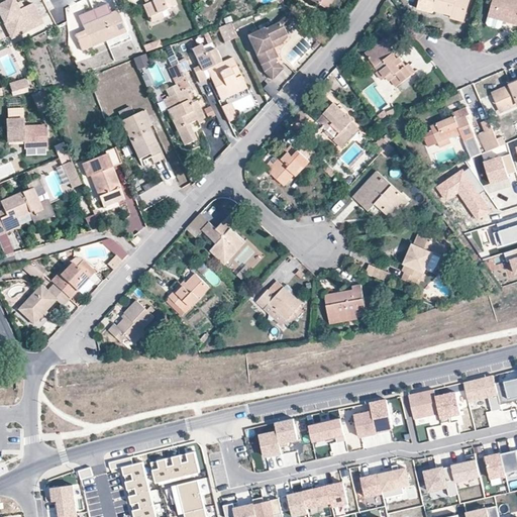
[(16,4),(14,0),(0,0),(0,13),(4,23),(11,20),(18,35),(37,27),(35,22),(40,20),(33,4),(24,8),(19,10),(16,4)]
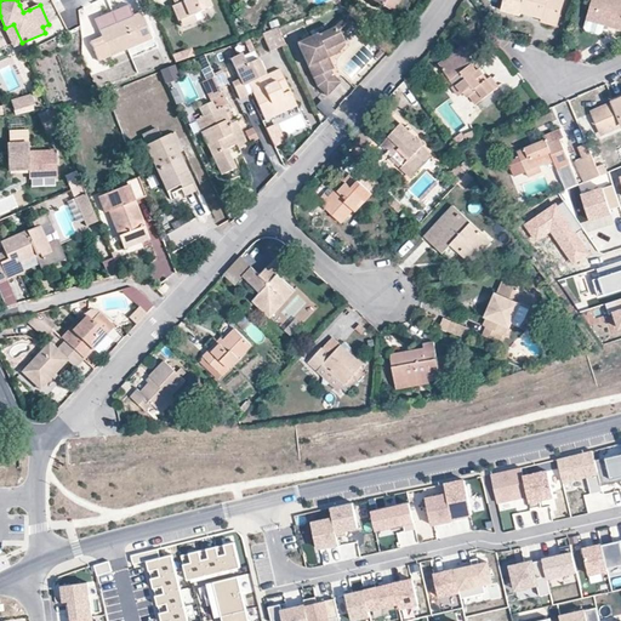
[(211,7),(208,0),(176,0),(178,4),(176,5),(172,6),(180,22),(201,12),(211,7)]
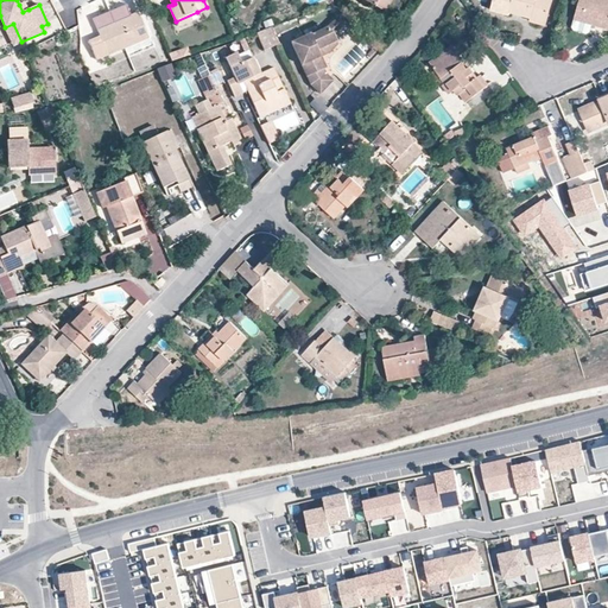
[(386,13),(392,0),(378,0),(375,7),(386,13)]
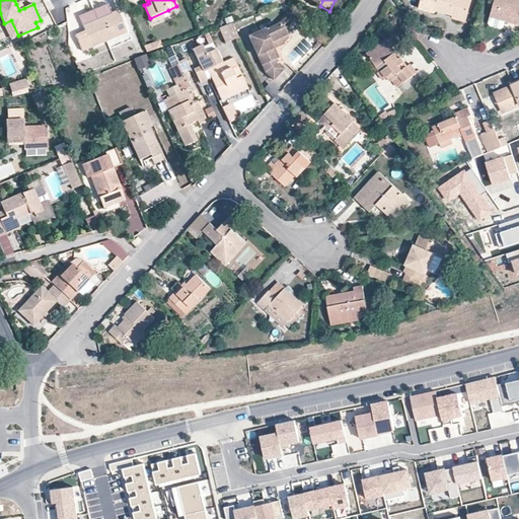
[(468,14),(471,0),(421,0),(419,8),(435,13),(436,10),(453,15),(454,10),(468,14)]
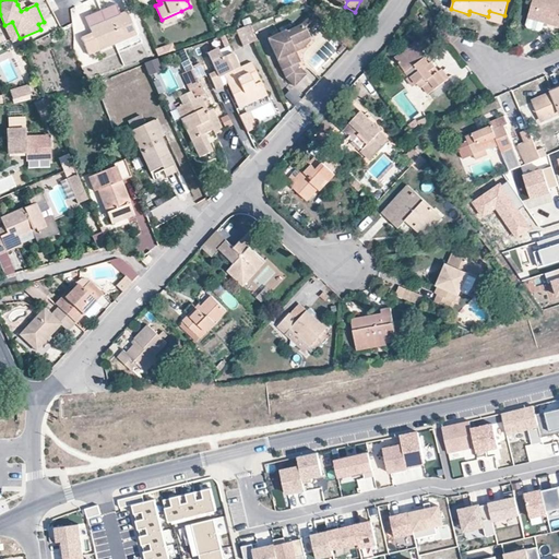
[(558,0),(533,0),(528,18),(558,26),(558,0)]
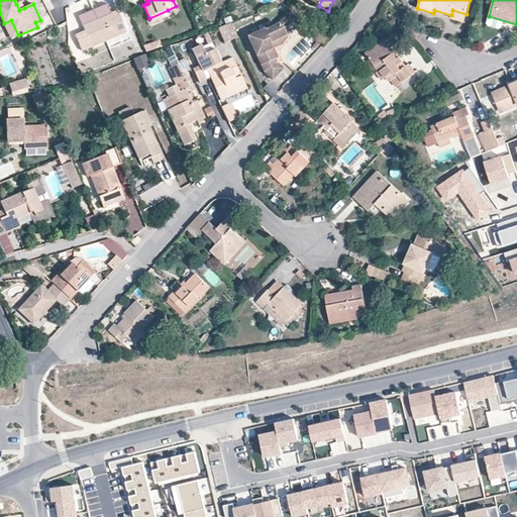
[(82,50),(127,32),(117,10),(110,14),(111,16),(96,23),(95,20),(83,25),(85,30),(76,34),(82,50)]
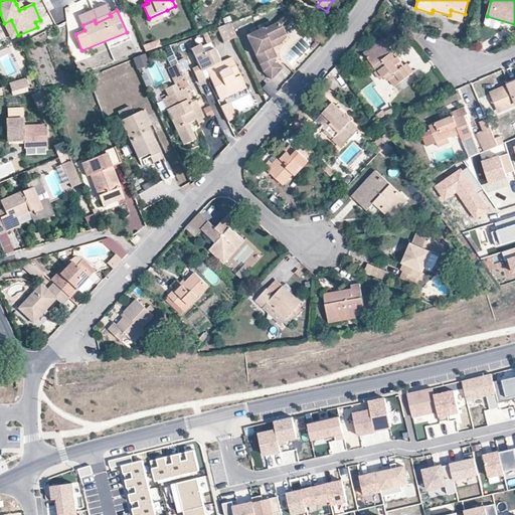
[(151,23),(169,15),(167,10),(149,18),(151,23)]
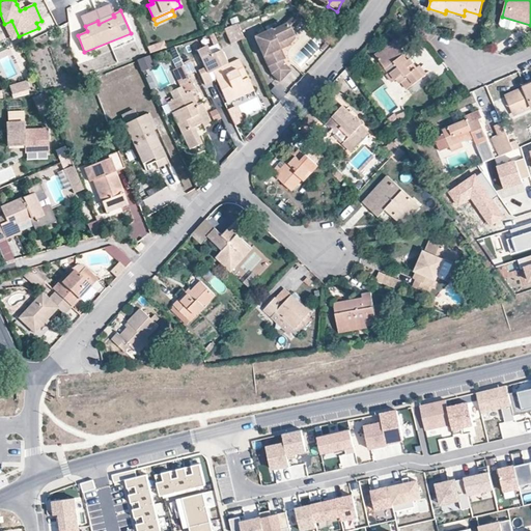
[(476,23),(479,15),(465,10),(464,16),(463,19),(476,23)]
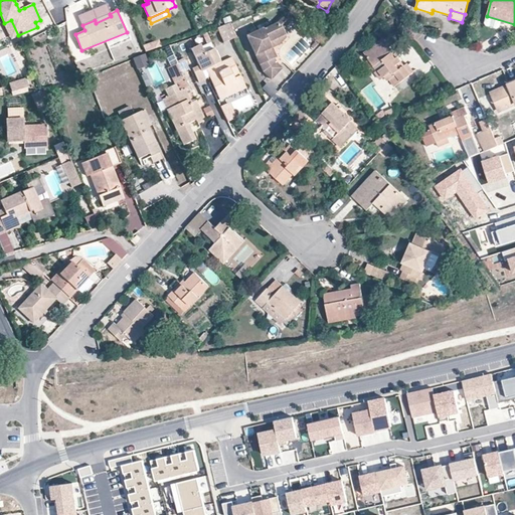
[(96,23),(111,16),(110,14),(95,20),(96,23)]
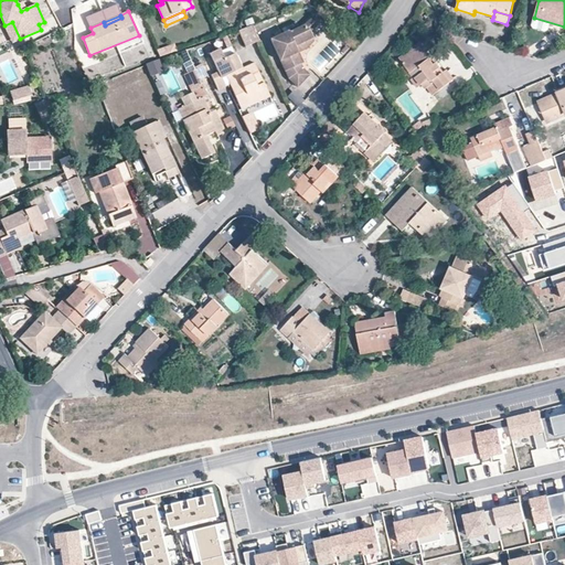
[(12,22),(4,25),(12,42),(20,39),(12,22)]
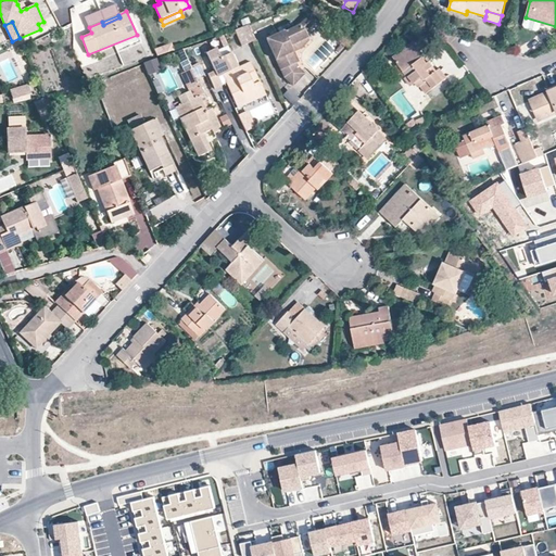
[(253,38),(248,25),(236,30),(241,43),(253,38)]
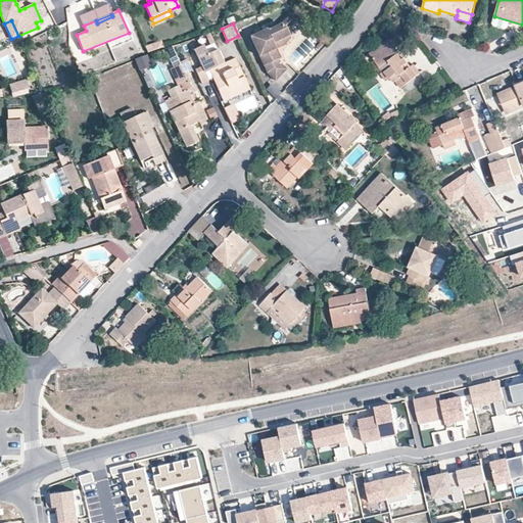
[(267,29),(250,36),(267,72),(274,80),(285,69),(280,64),(278,60),(280,58),(275,48),(273,43),(289,35),(286,30),(281,24),(267,30),(267,29)]
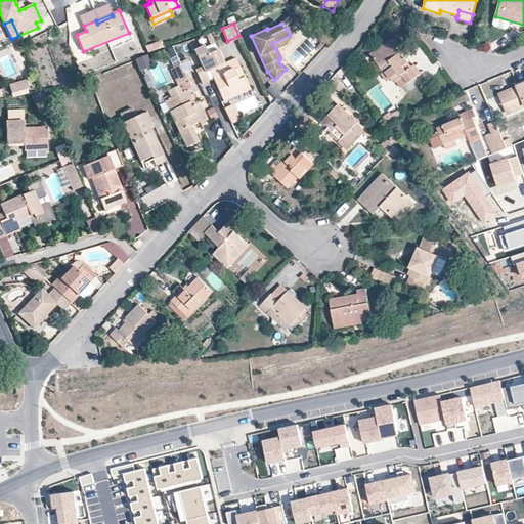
[(273,43),(275,48),(284,45),(291,38),(290,35),(273,43)]
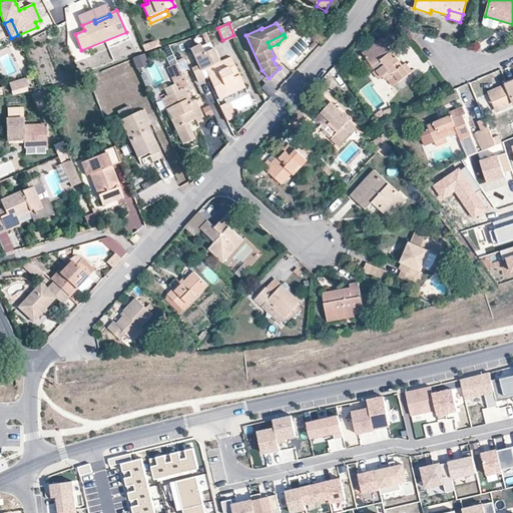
[(365,57),(380,45),(381,46),(386,43),(382,37),(362,52),(365,57)]
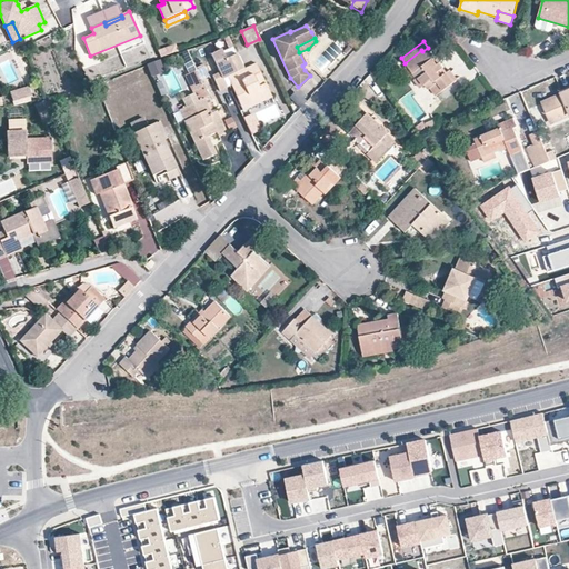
[(160,58),(178,53),(176,46),(158,50),(160,58)]
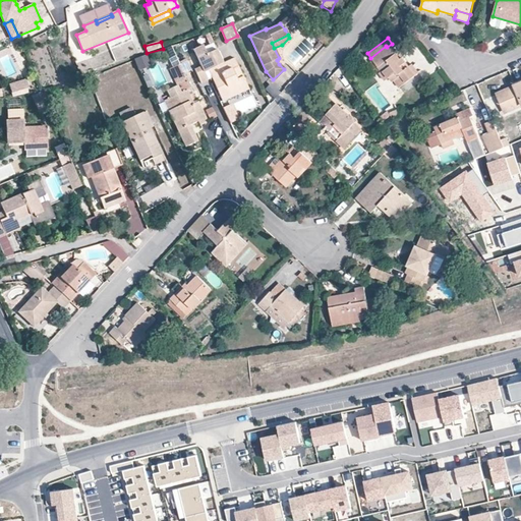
[(194,69),(201,83),(209,80),(207,76),(205,72),(209,71),(224,63),(223,63),(217,49),(208,54),(203,44),(193,49),(201,66),(194,69)]
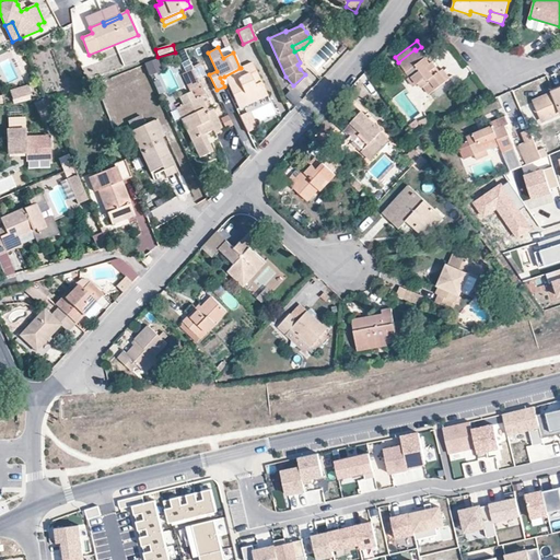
[(427,58),(428,56),(421,47),(416,50),(415,49),(398,62),(410,78),(408,79),(413,86),(418,83),(422,89),(424,86),(430,94),(450,79),(443,69),(440,71),(432,61),(430,63),(427,58)]
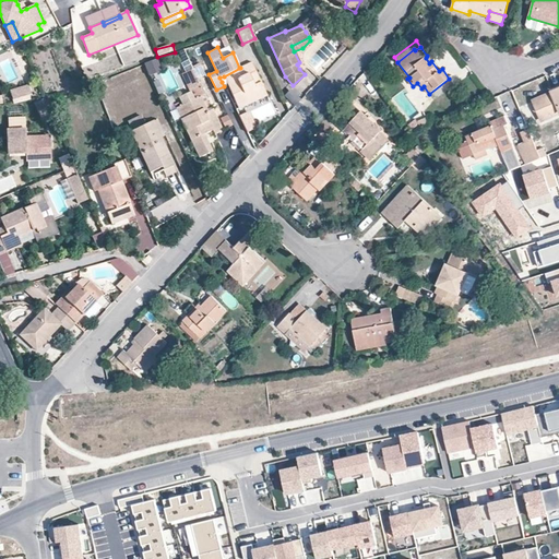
[(252,61),(239,68),(244,75),(249,73),(254,85),(261,82),(252,61)]
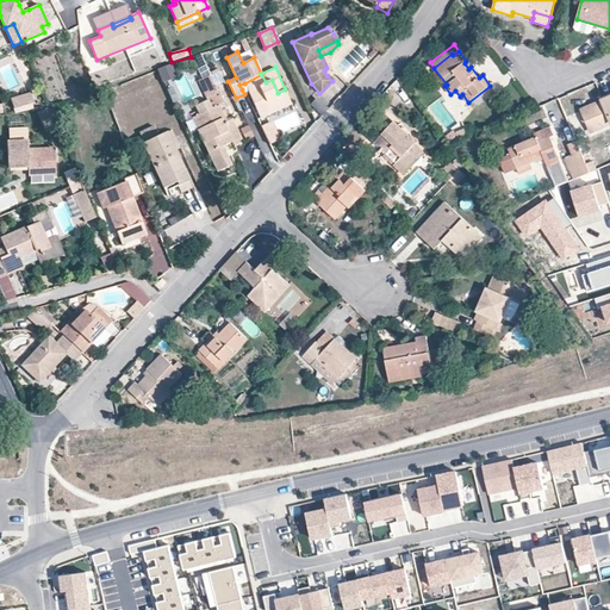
[(175,79),(170,68),(165,70),(168,81),(175,79)]
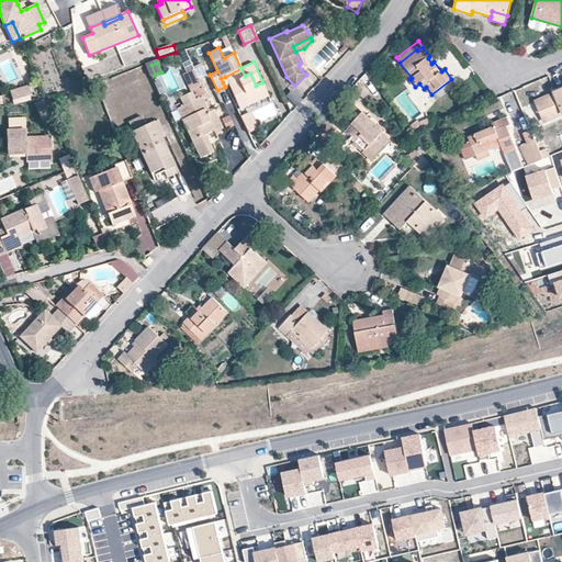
[(267,92),(262,82),(256,86),(250,74),(245,76),(242,68),(225,77),(227,81),(231,89),(240,110),(250,105),(248,101),(251,100),(267,92)]
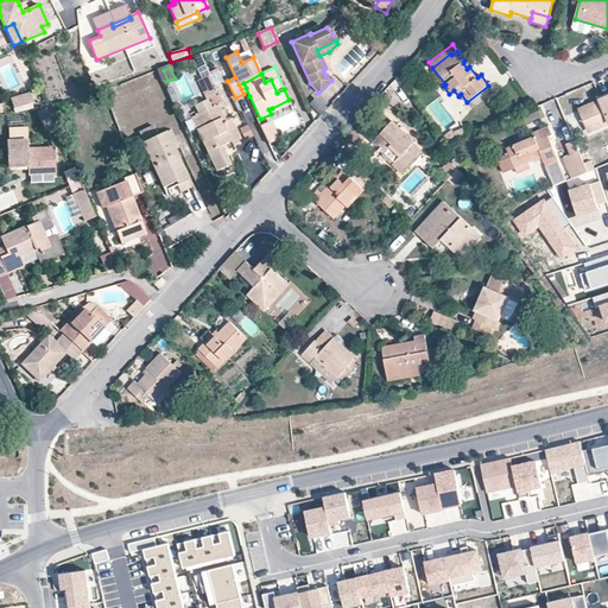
[(223,103),(215,86),(213,87),(208,76),(197,81),(207,100),(194,106),(196,111),(189,114),(191,119),(219,105),(223,103)]
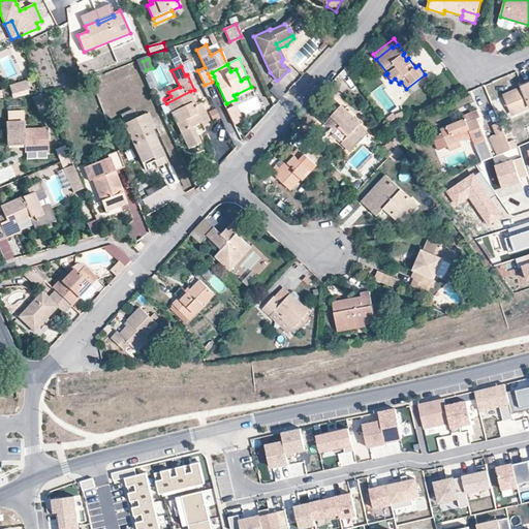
[(27,81),(9,86),(12,95),(30,90),(27,81)]
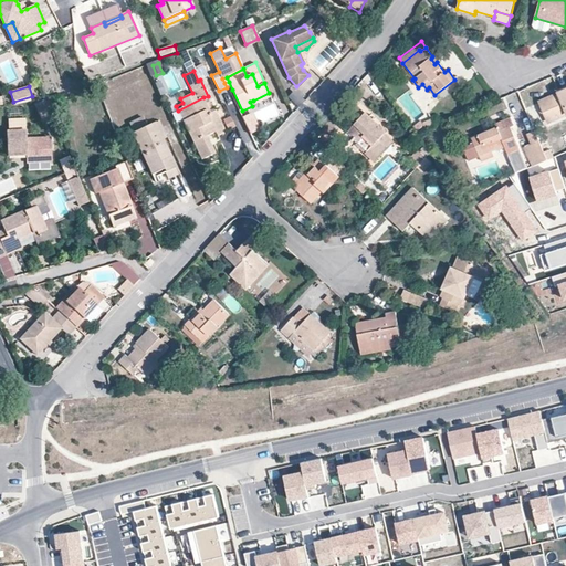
[(565,88),(559,93),(540,101),(548,123),(565,114),(565,88)]
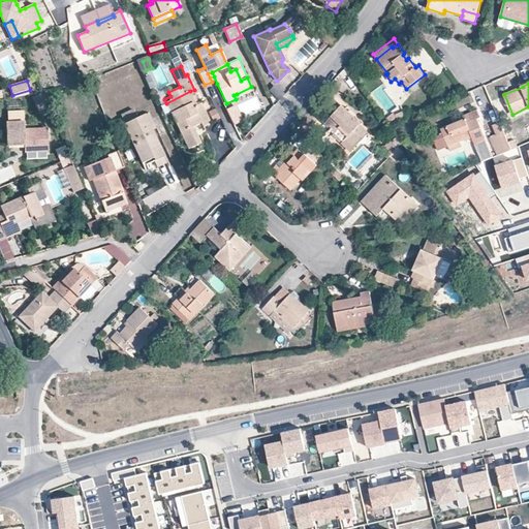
[(279,101),(285,94),(274,86),(269,93),(279,101)]
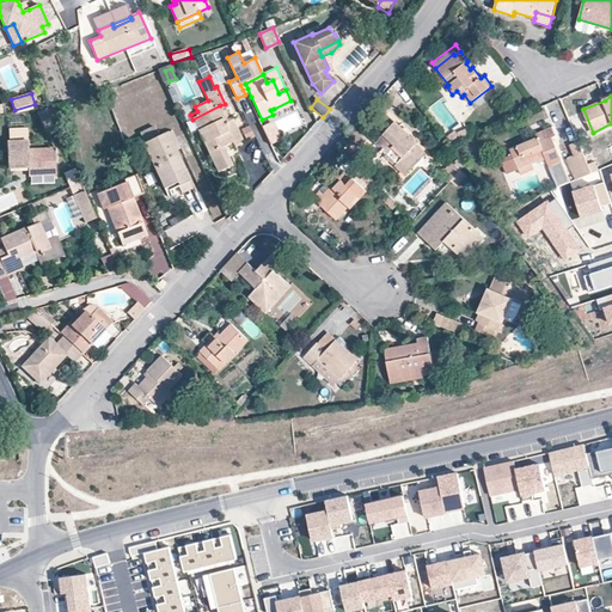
[(273,115),(293,105),(291,101),(274,109),(270,110),(273,115)]
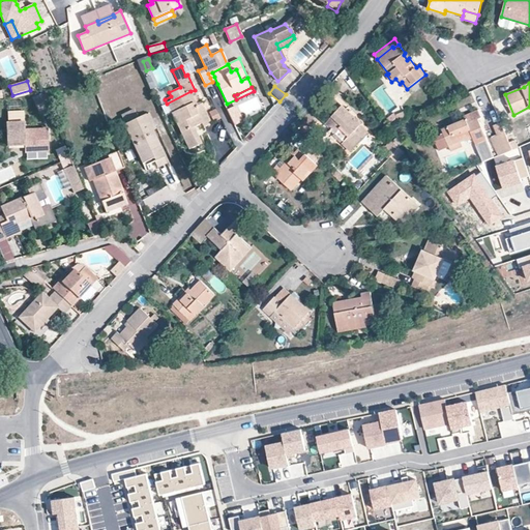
[(60,99),(56,88),(42,92),(48,105),(60,99)]
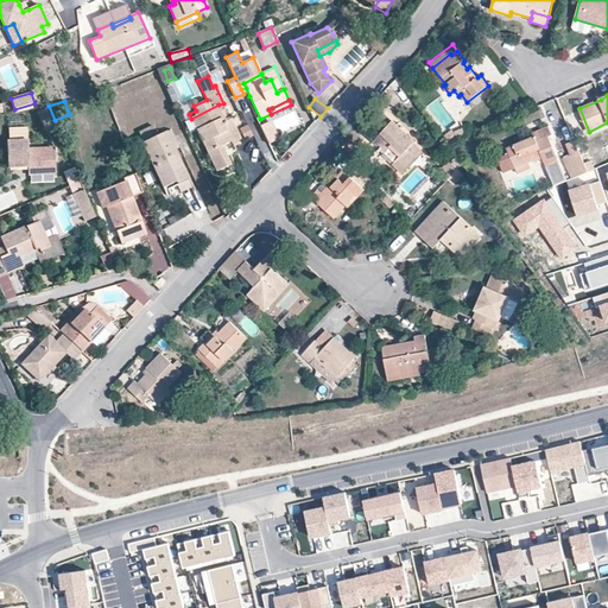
[(244,143),(232,119),(223,122),(222,118),(225,116),(219,105),(191,119),(217,171),(232,165),(222,146),(217,137),(227,132),(232,143),(234,146),(244,143)]
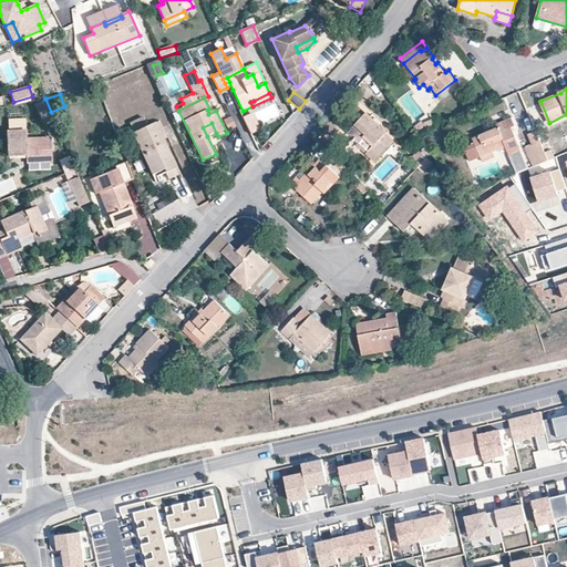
[(50,110),(47,102),(35,106),(39,114),(50,110)]
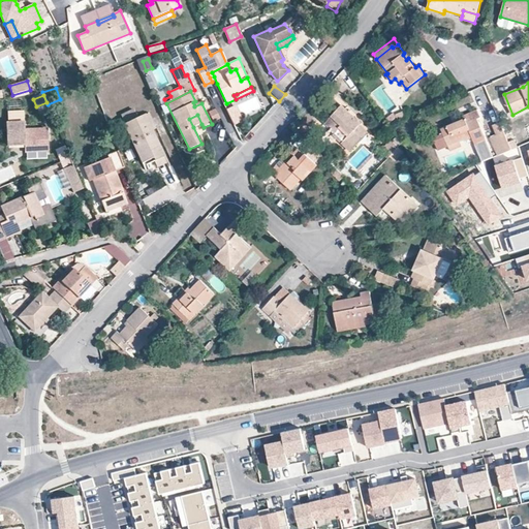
[(361,122),(336,98),(325,109),(327,110),(333,116),(324,124),(335,133),(342,126),(350,134),(343,142),(342,143),(350,151),(368,132),(360,124),(361,122)]
